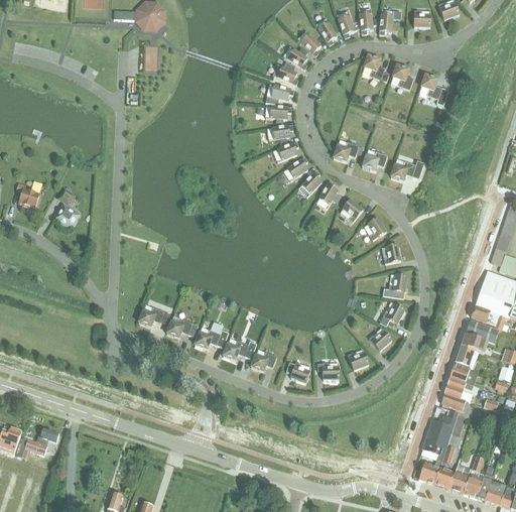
[(459,13),(455,0),(448,0),(438,4),(443,19),(459,13)]
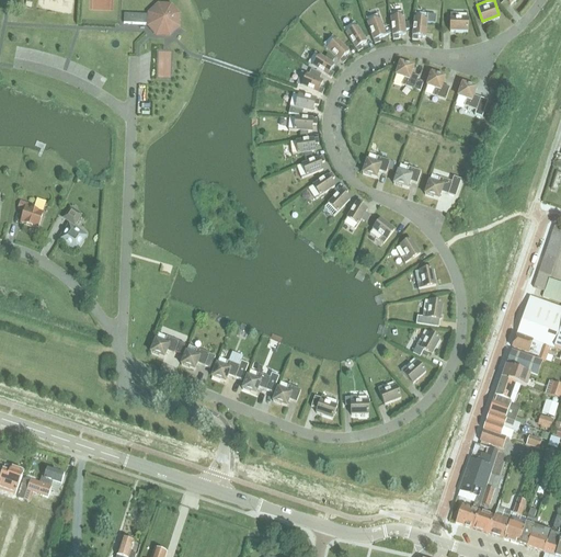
[(178,12),(170,3),(159,3),(158,3),(150,10),(150,11),(150,12),(124,11),(123,20),(149,21),(149,22),(151,24),(150,26),(153,30),(155,29),(157,31),(158,31),(168,31),(169,31),(176,23),(178,23),(178,12)]
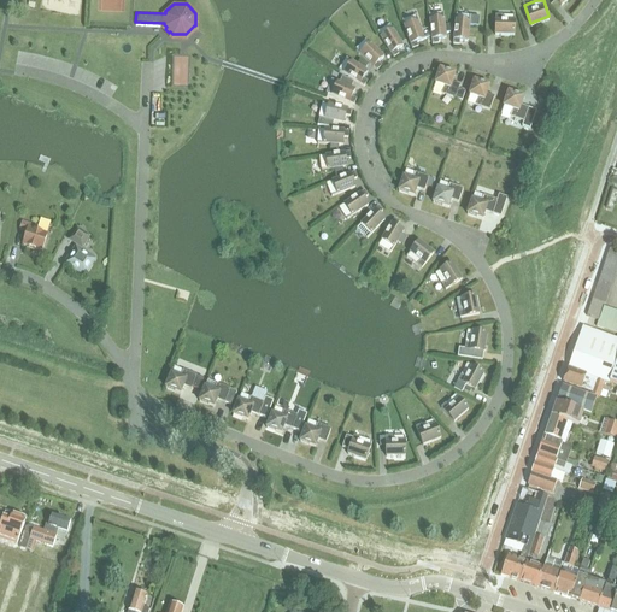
[(444,9),(429,11),(432,41),(439,40),(438,35),(446,34),(445,29),(450,29),(450,22),(445,22),(444,9)]
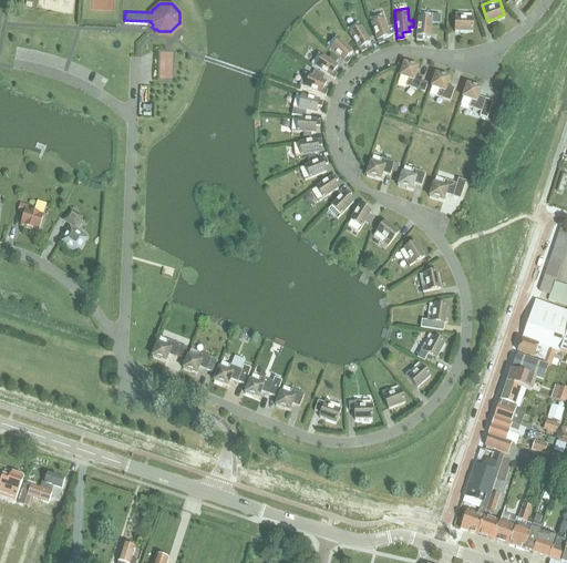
[(419,10),(416,38),(422,38),(422,33),(430,34),(431,20),(439,21),(440,12),(432,12),(432,11),(419,10)]
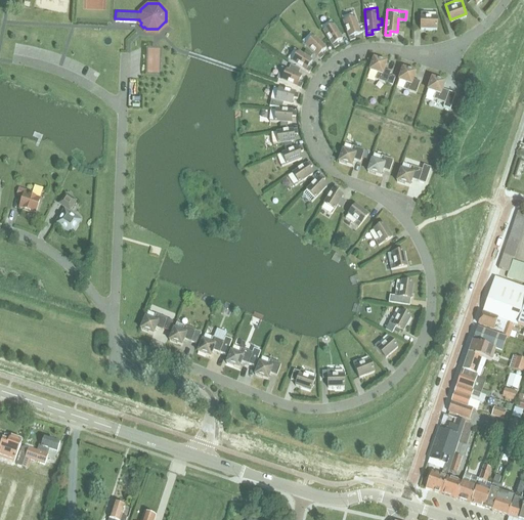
[(353,10),(341,14),(350,39),(355,37),(353,33),(360,31),(353,10)]
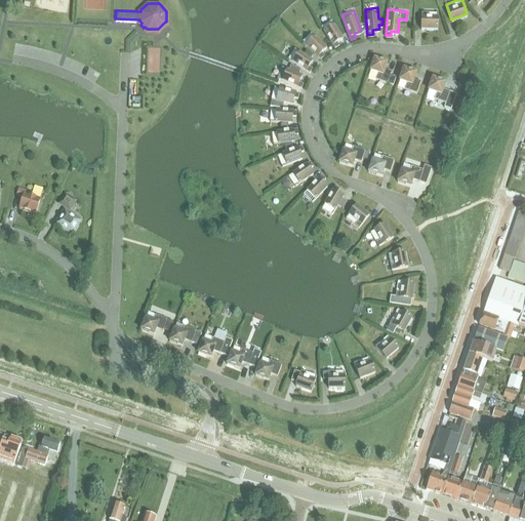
[(437,27),(438,10),(421,10),(420,27),(437,27)]
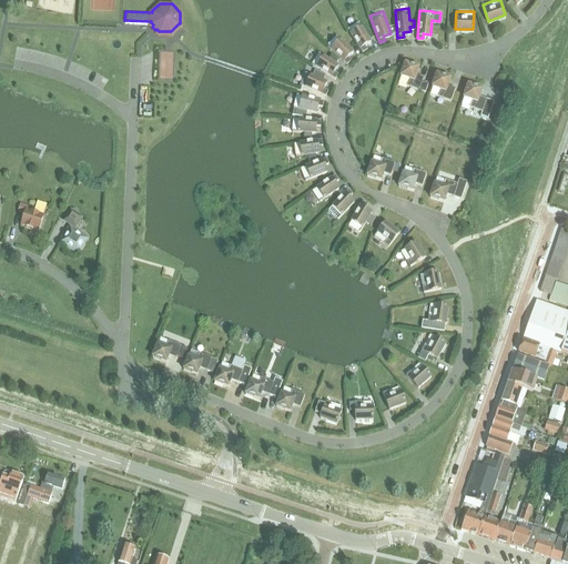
[(358,19),(347,27),(362,50),(367,47),(364,43),(371,39),(358,19)]
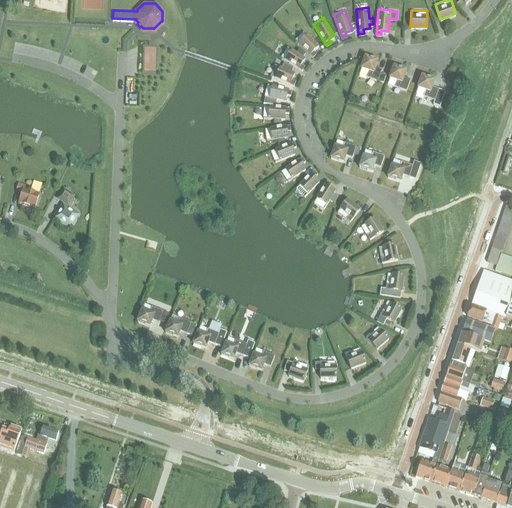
[(303,29),(295,38),(313,56),(316,52),(313,49),(318,44),(303,29)]
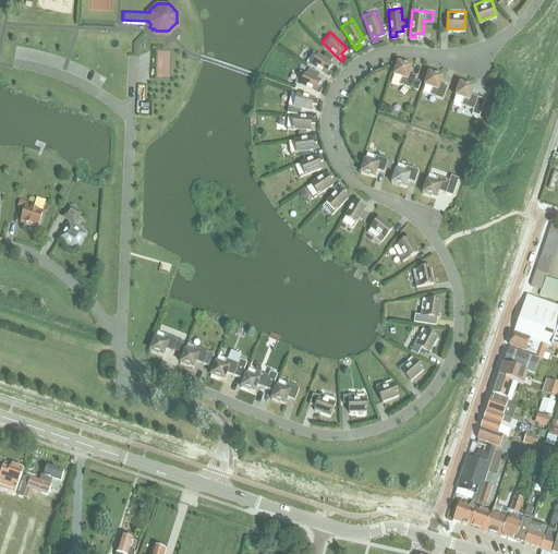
[(313,49),(306,60),(329,75),(332,70),(328,68),(332,61),(329,60),(332,56),(326,51),(323,56),(313,49)]
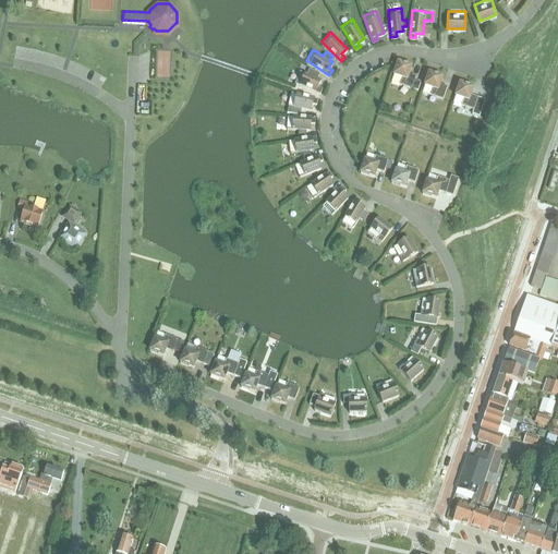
[(398,59),(391,79),(412,86),(417,88),(420,80),(414,77),(415,73),(409,71),(411,64),(398,59)]
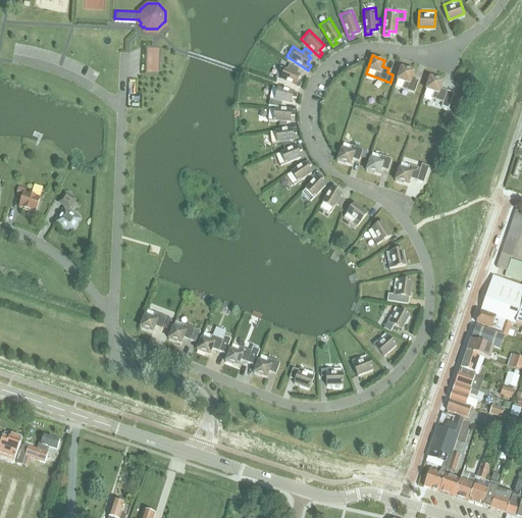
[(280,64),(275,75),(276,75),(299,86),(302,81),(298,79),(300,72),(298,71),(300,67),(290,62),(288,67),(280,64)]
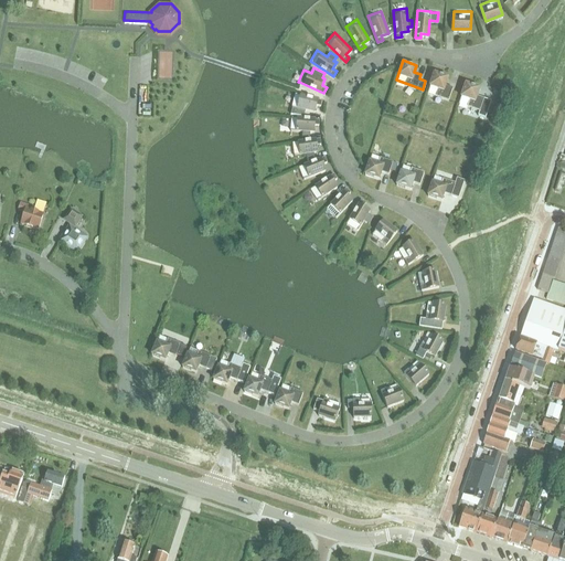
[(448,75),(434,71),(427,91),(448,97),(452,85),(445,83),(448,75)]
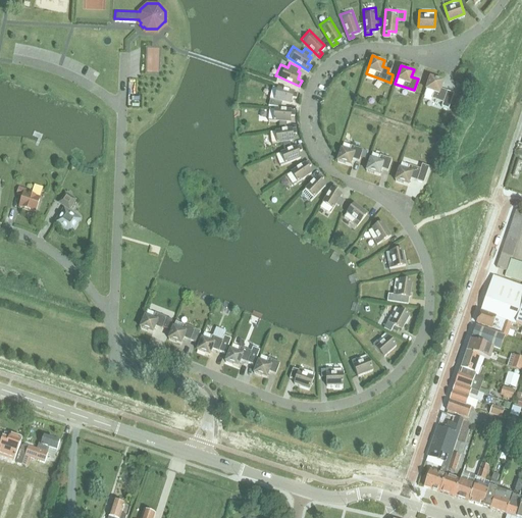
[(449,105),(454,91),(440,86),(442,80),(430,75),(423,94),(444,100),(442,103),(449,105)]
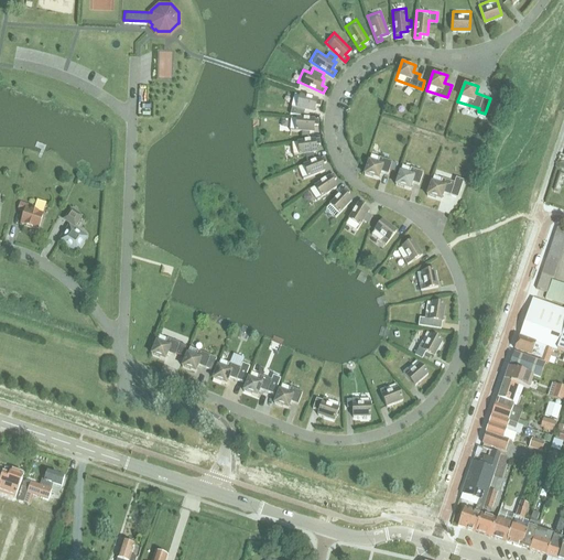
[(292,104),(290,111),(303,114),(304,107),(314,110),(315,103),(320,104),(322,98),(295,92),(294,92),(291,104),(292,104)]
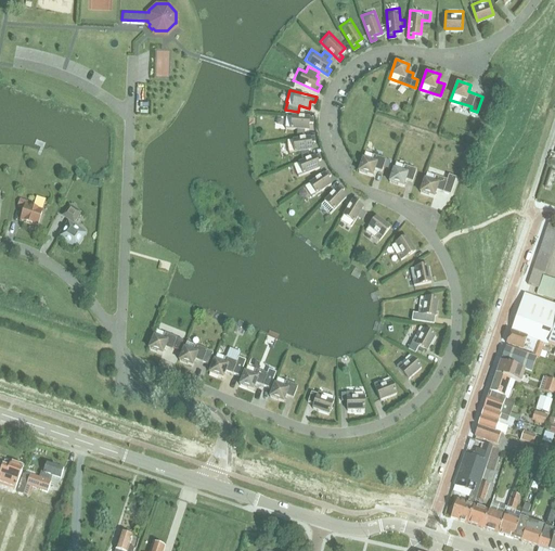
[(313,115),(286,113),(285,126),(296,127),(304,127),(308,128),(309,120),(313,120),(313,115)]
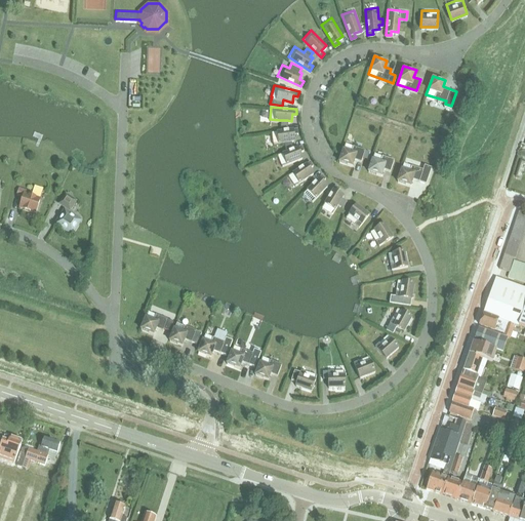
[(297,126),(272,130),(274,143),(284,141),(291,139),(294,139),(293,132),(298,132),(297,126)]
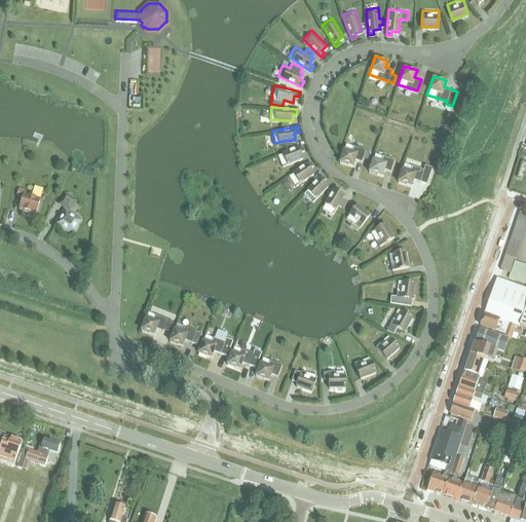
[(366,148),(346,142),(340,160),(352,164),(354,157),(362,159),(363,156),(365,149),(366,148)]
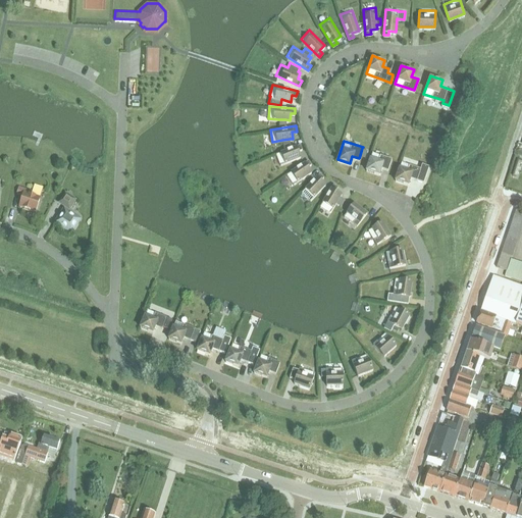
[(300,143),(276,152),(280,163),(301,156),(298,149),(302,148),(300,143)]
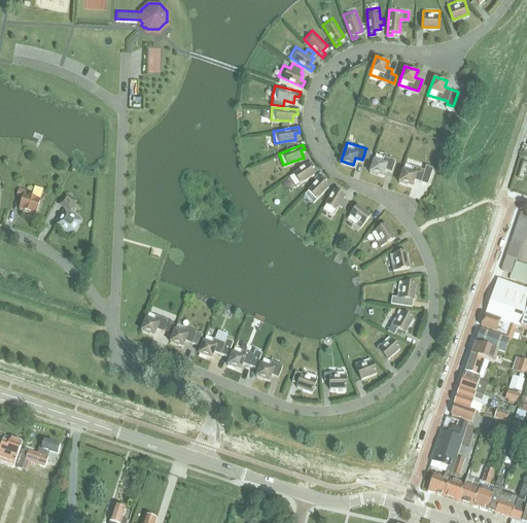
[(395,159),(376,151),(370,170),(382,174),(385,168),(391,170),(395,159)]
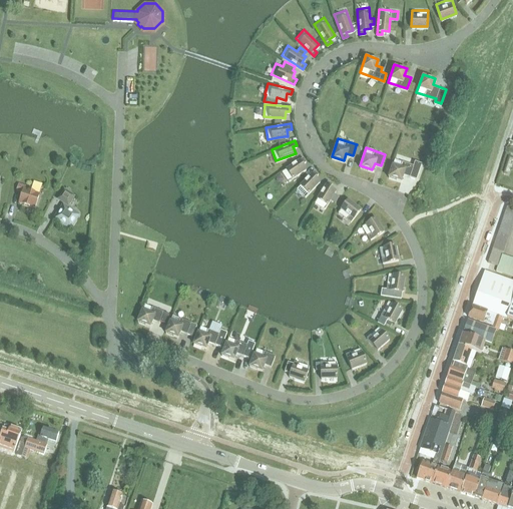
[(512,159),(512,154),(508,153),(503,169),(507,170),(510,158),(512,159)]
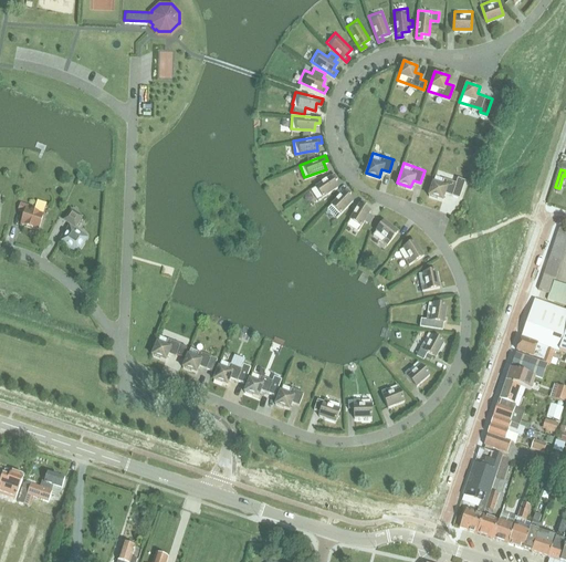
[(334,172),(311,187),(318,198),(337,185),(334,179),(337,177),(334,172)]
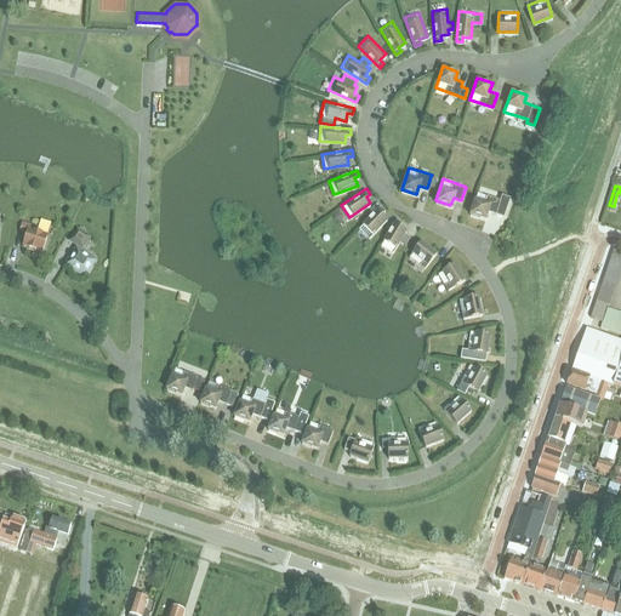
[(477,190),(469,212),(485,217),(488,209),(503,215),(510,197),(502,193),(500,198),(477,190)]
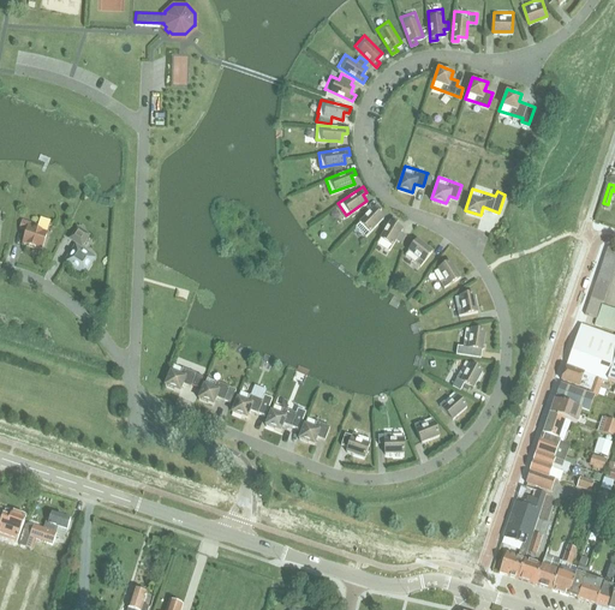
[(376,202),(356,223),(365,234),(383,216),(377,210),(381,207),(376,202)]
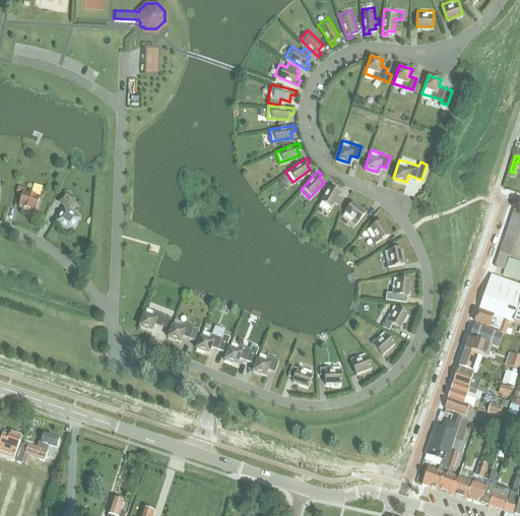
[(332,182),(319,203),(329,209),(335,200),(338,194),(340,192),(334,188),(336,185),(332,182)]
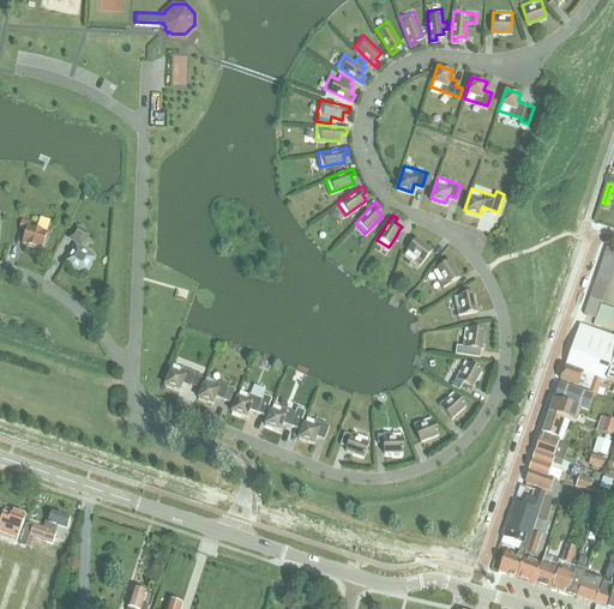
[(42,246),(47,230),(41,228),(36,225),(37,222),(22,217),(20,224),(26,227),(23,240),(29,242),(35,245),(35,243),(42,246)]
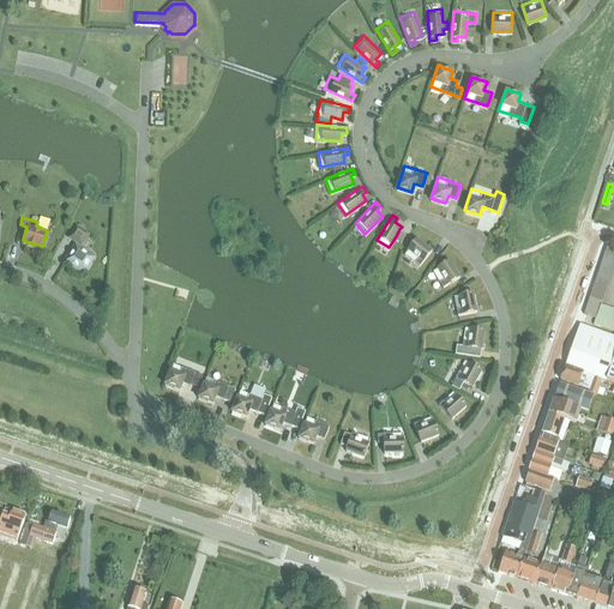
[(82,242),(88,231),(77,224),(70,235),(78,240),(66,258),(83,269),(92,255),(83,248),(85,245),(82,242)]
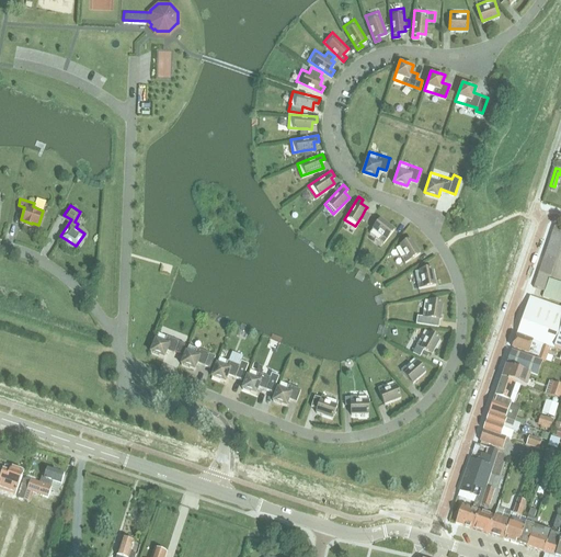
[(365,209),(362,216),(366,219),(370,213),(365,209)]
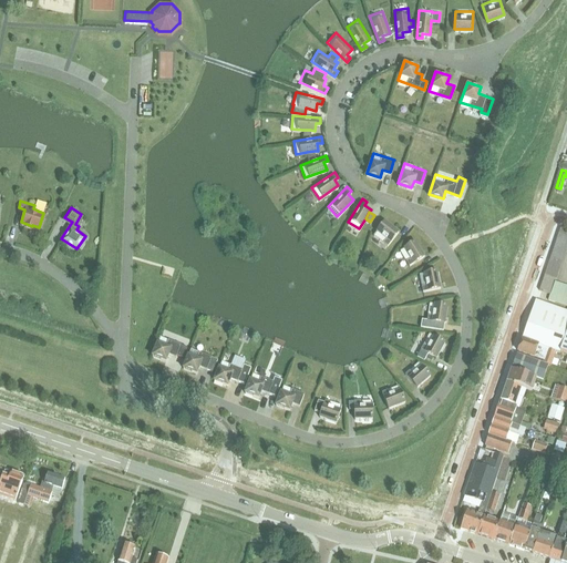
[(373,233),(388,244),(399,229),(384,218),(373,233)]
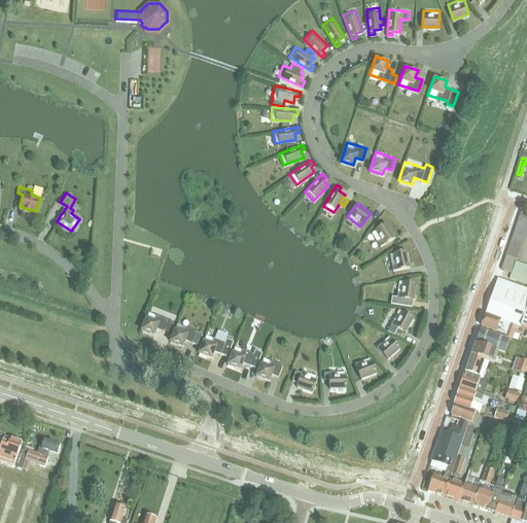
[(526,220),(517,218),(516,222),(526,227),(526,222),(526,220)]
